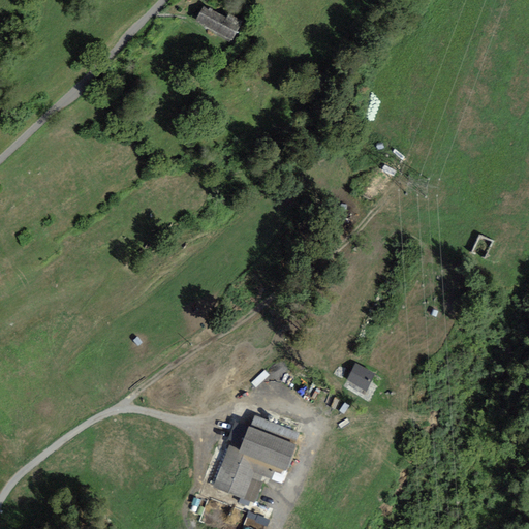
[(243,22),(228,13),(225,19),(204,6),(194,22),(231,42),(243,22)]
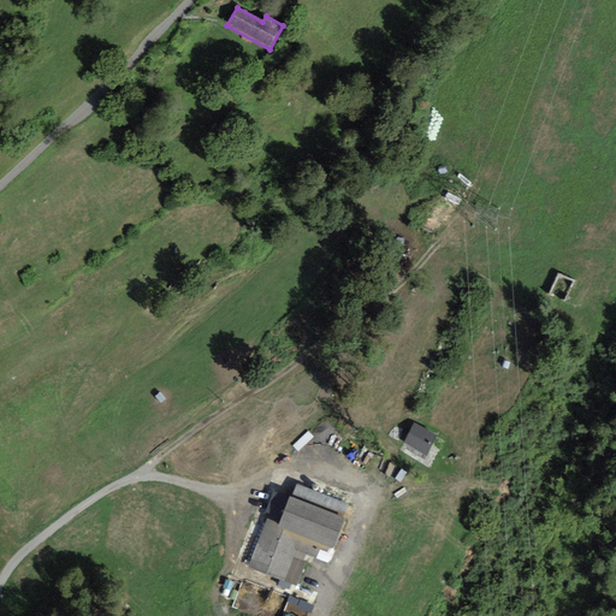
[(567,298),(576,279),(561,272),(552,291),(567,298)]
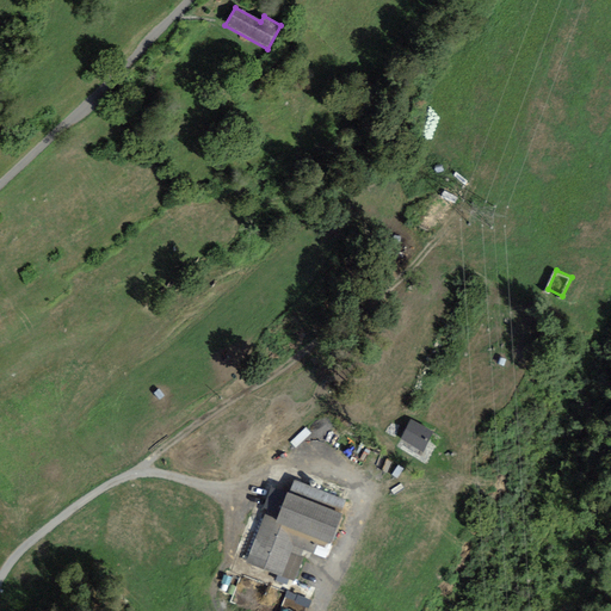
[(433,433),(411,420),(400,440),(423,452),(433,433)]
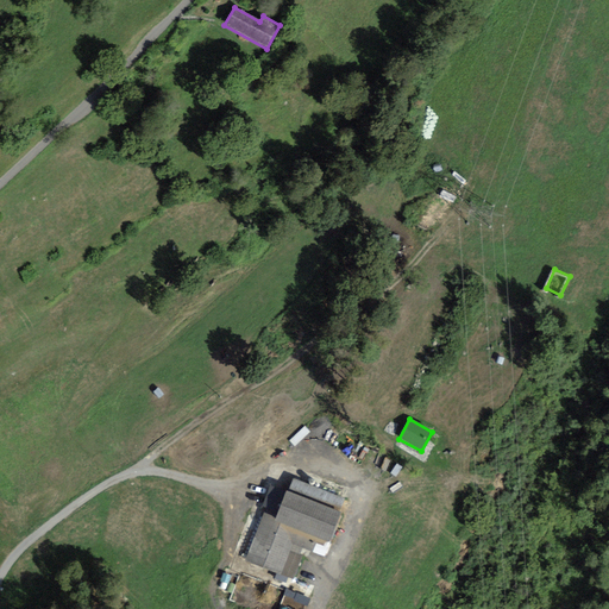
[(294,478),(288,493),(338,513),(344,498),(294,478)]
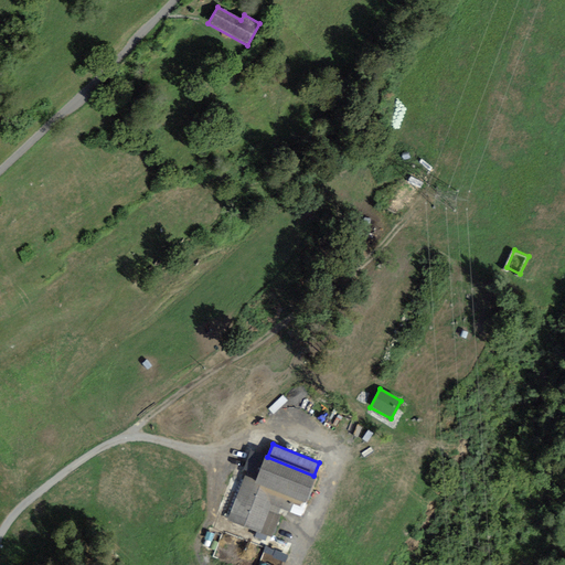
[(267,457),(265,456),(256,480),(245,476),(227,520),(272,537),(283,510),(290,513),(292,505),(299,508),(301,502),(306,503),(317,476),(313,476),(267,457)]
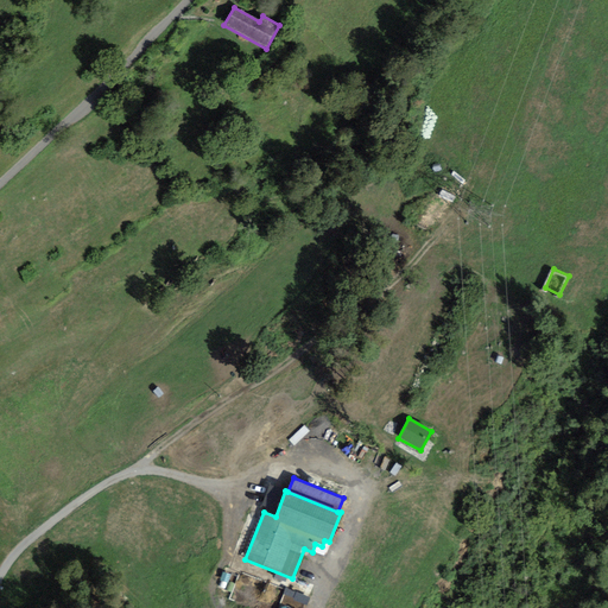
All buildings are outlined.
